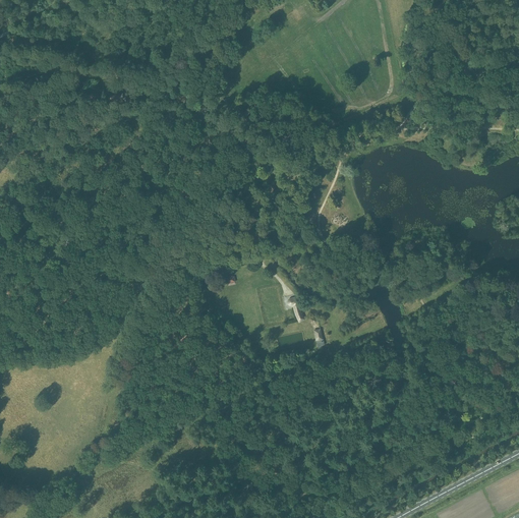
[(416,38),(413,37),(412,39),(411,42),(412,43),(411,45),(414,46),(415,44),(419,45),(421,45),(422,41),(420,41),(420,40),(416,39),(416,38)]
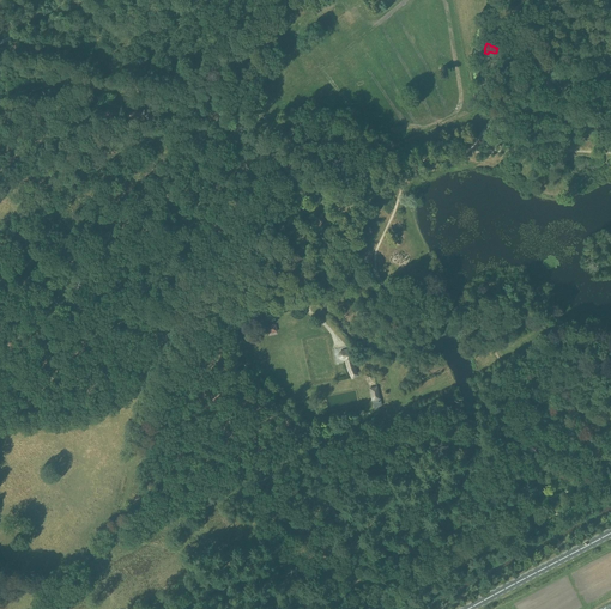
[(333,181),(322,187),(327,194),(338,188),(333,181)]
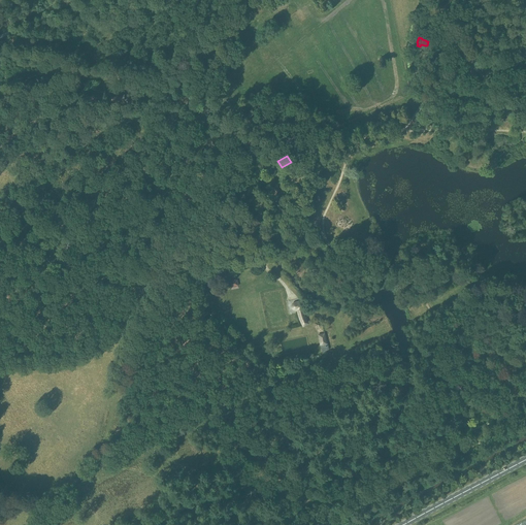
[(233,284),(240,283),(239,277),(238,277),(237,274),(232,275),(233,279),(232,279),(233,284)]
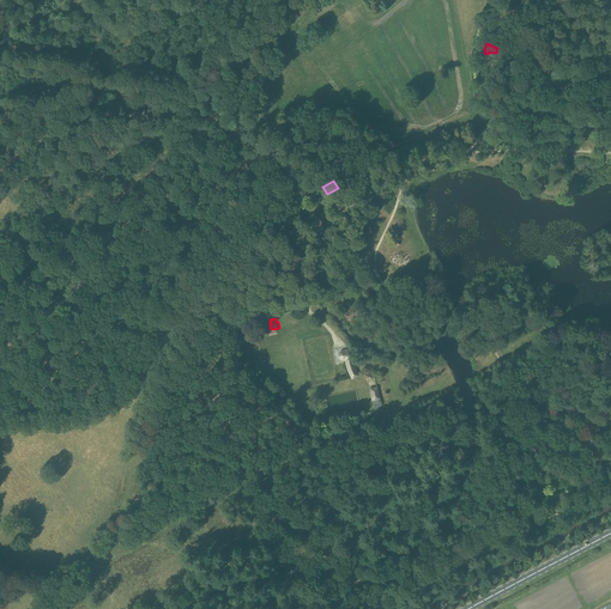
[(345,357),(346,357),(349,364),(350,366),(351,369),(352,372),(355,376),(362,372),(360,369),(358,365),(357,361),(356,357),(355,353),(354,349),(352,345),(343,347),(342,349),(340,352),(340,354),(343,355),(345,357)]
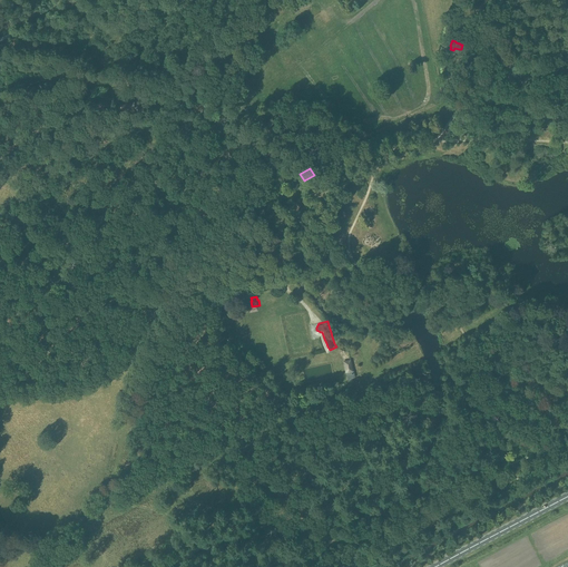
[(358,374),(353,357),(345,358),(350,378),(358,374)]
